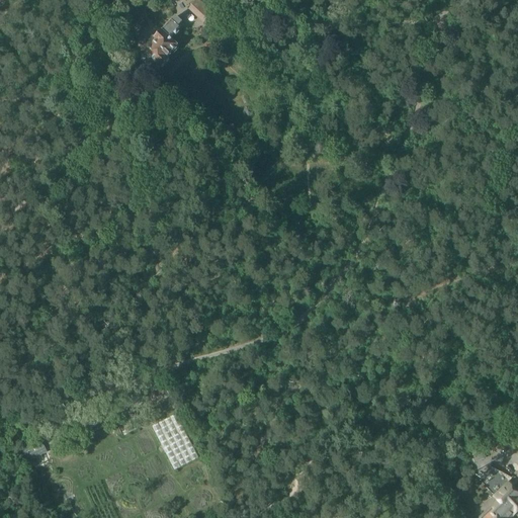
[(198,0),(188,10),(203,24),(212,14),(198,0)]
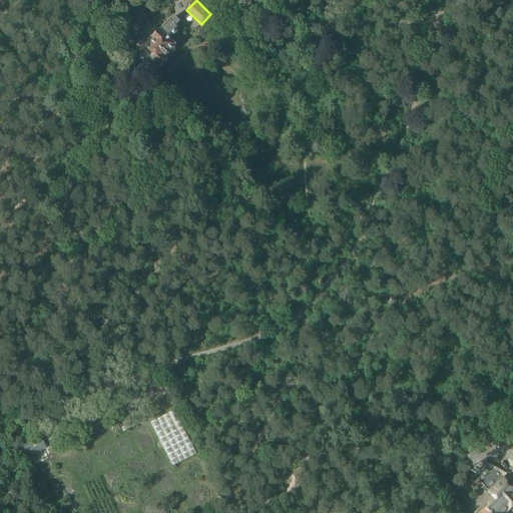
[(140,50),(137,54),(141,57),(139,59),(153,73),(160,69),(168,60),(166,58),(176,46),(168,39),(172,35),(174,37),(178,33),(175,31),(177,29),(176,28),(180,23),(174,17),(161,32),(160,31),(152,40),(154,42),(146,50),(140,50)]
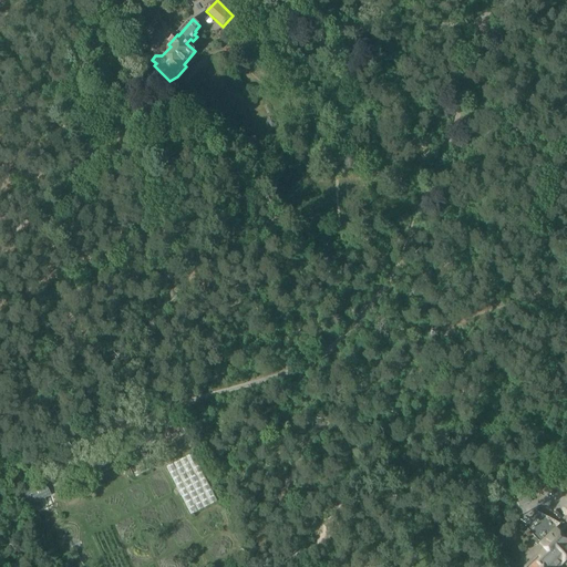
[(166,467),(191,516),(217,503),(193,454),(166,467)]
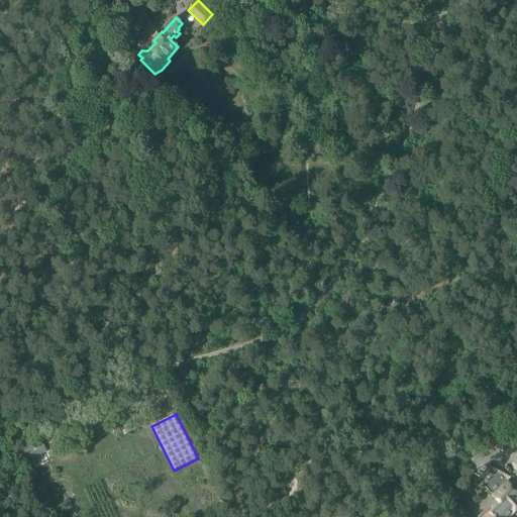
[(25,462),(46,452),(41,442),(20,452),(25,462)]
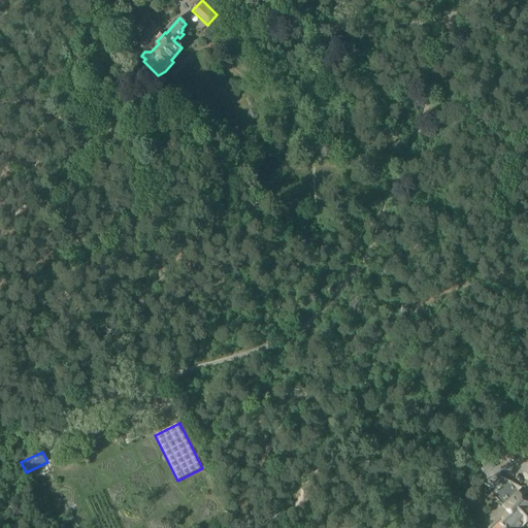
[(519,527),(523,525),(524,527),(527,523),(527,501),(519,492),(520,488),(499,476),(489,491),(504,504),(502,506),(506,512),(490,527),(519,527)]
